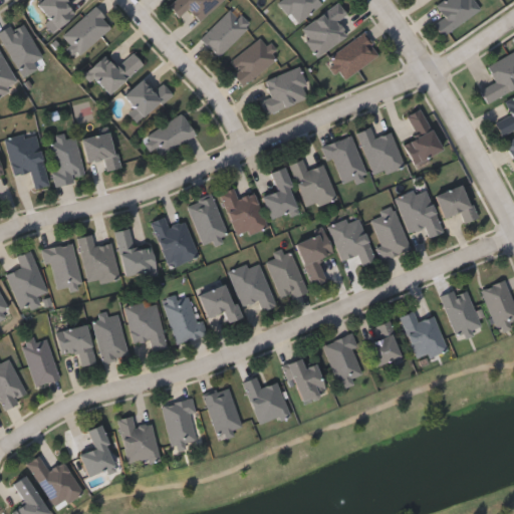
[(34,5),(39,0),(64,0),(63,1),(74,14),(55,30),(34,5)]
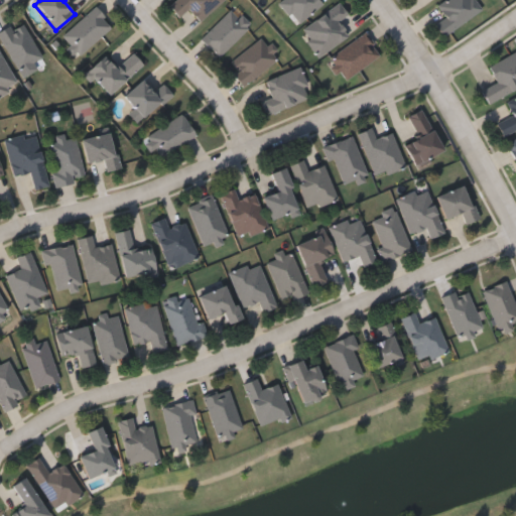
[(167,5),(172,0),(224,0),(199,21),(188,10),(178,18),(167,5)]
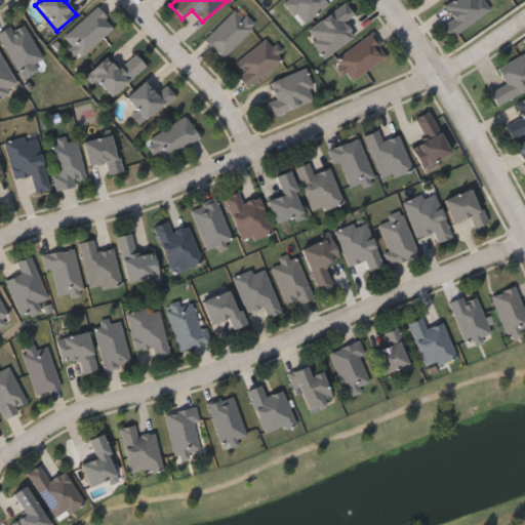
[(304,26),(283,3),(286,0),(325,0),(328,3),(304,26)]
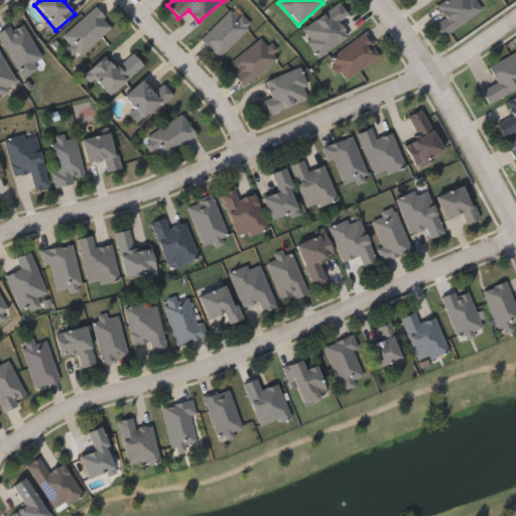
[(474,0),(481,10),(442,36),(434,24),(444,18),(436,5),(443,0),(474,0)]
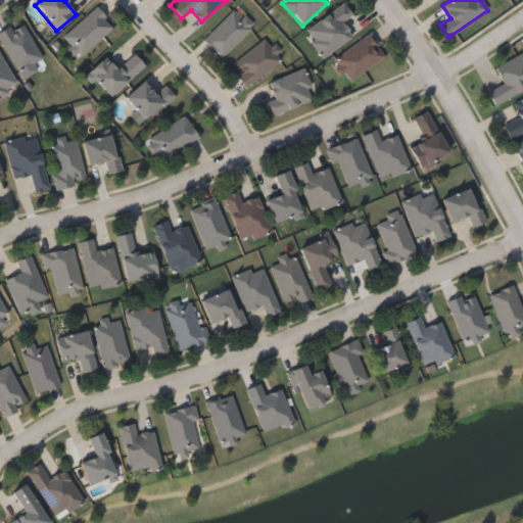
[(352,14),(343,20),(353,36),(322,57),(303,31),(343,2),(352,14)]
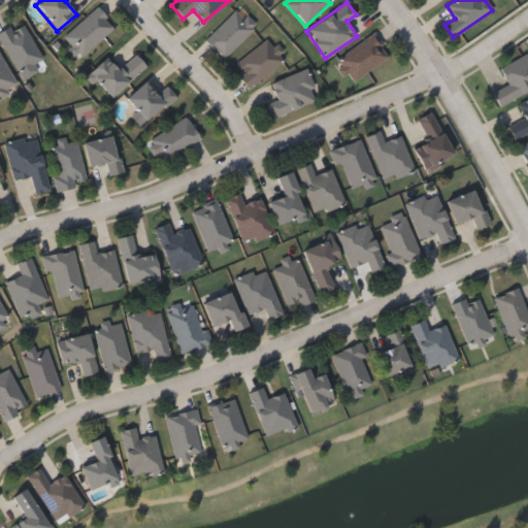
[(113,28),(77,58),(61,38),(97,7),(113,28)]
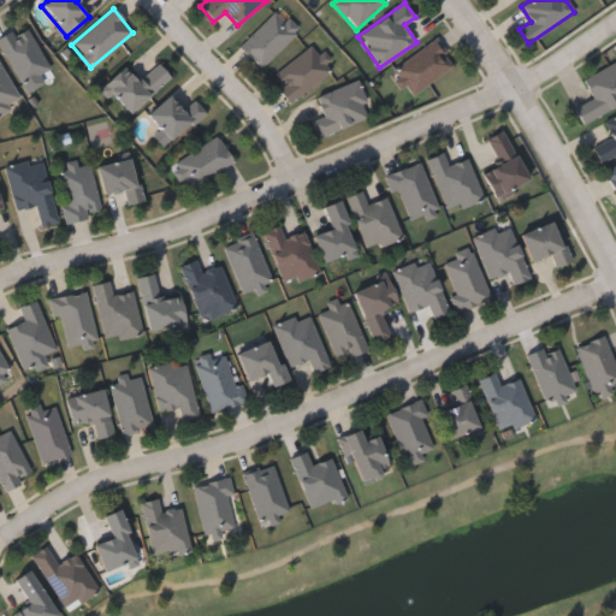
[(238,46),(276,9),(298,30),(260,69),(238,46)]
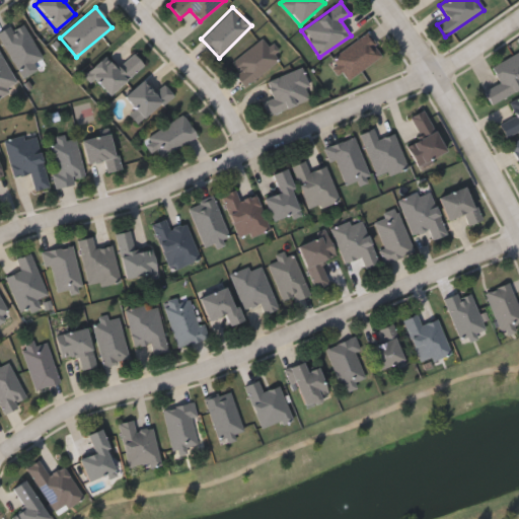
[(0,38),(0,30),(20,20),(42,60),(18,72),(0,38)]
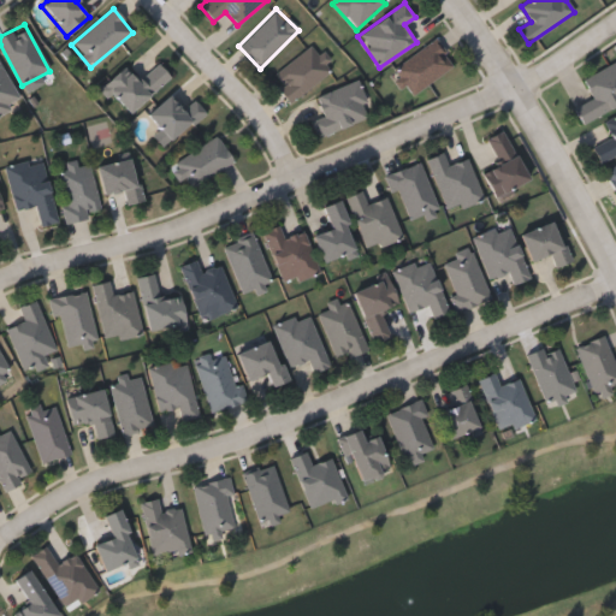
[(454,65),(412,95),(392,69),(436,39),(454,65)]
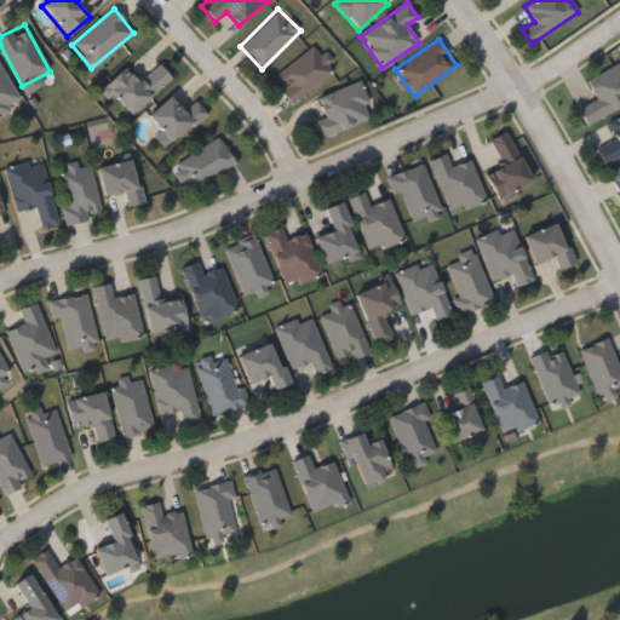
[(273,78),(314,44),(336,69),(293,103),(273,78)]
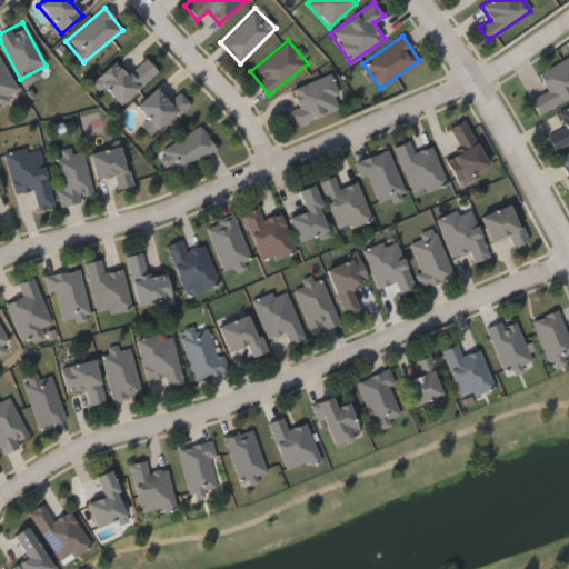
[(538,71),(568,57),(568,98),(537,113),(530,99),(547,90),(538,71)]
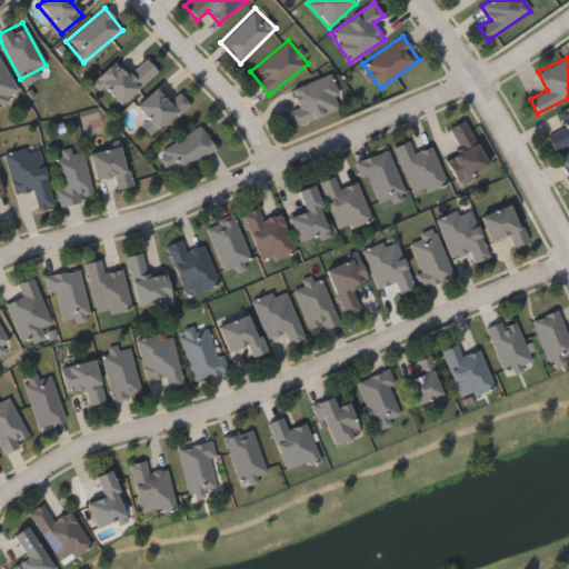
[(157,71),(120,106),(96,80),(115,62),(127,76),(145,58),(157,71)]
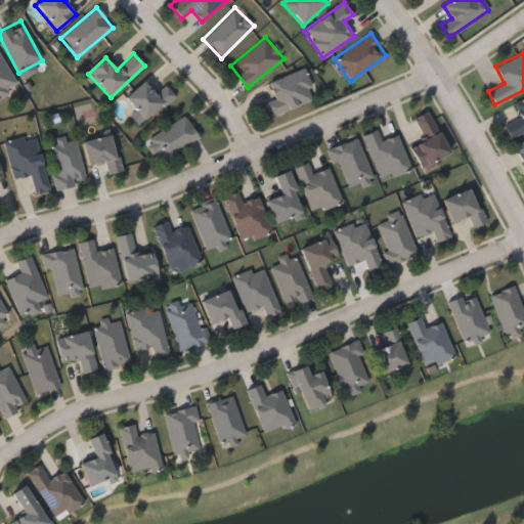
[(0,54),(17,86),(0,95),(0,54)]
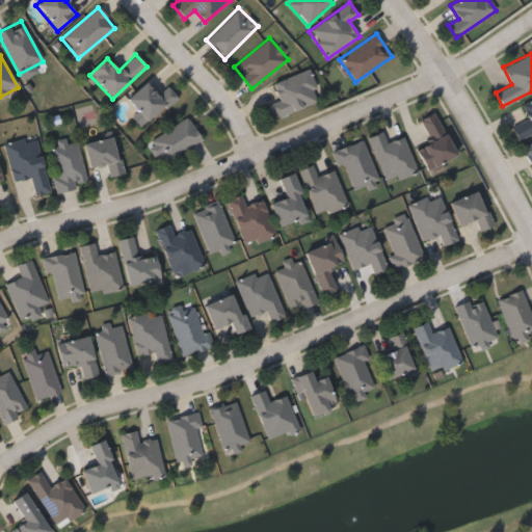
[(273,118),(268,105),(280,100),(272,83),(307,69),(320,100),(273,118)]
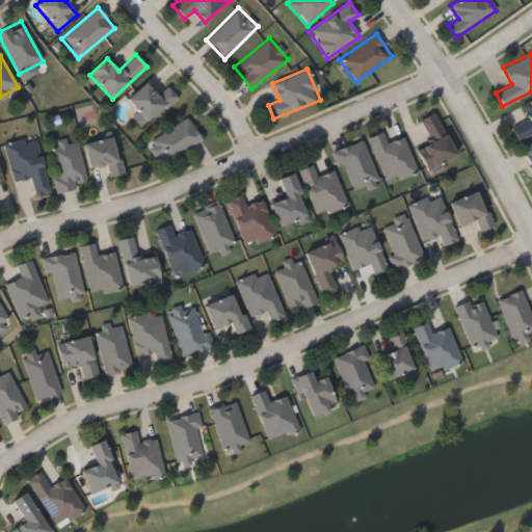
[(168,86),(177,97),(140,127),(133,117),(139,113),(127,98),(147,82),(157,95),(168,86)]
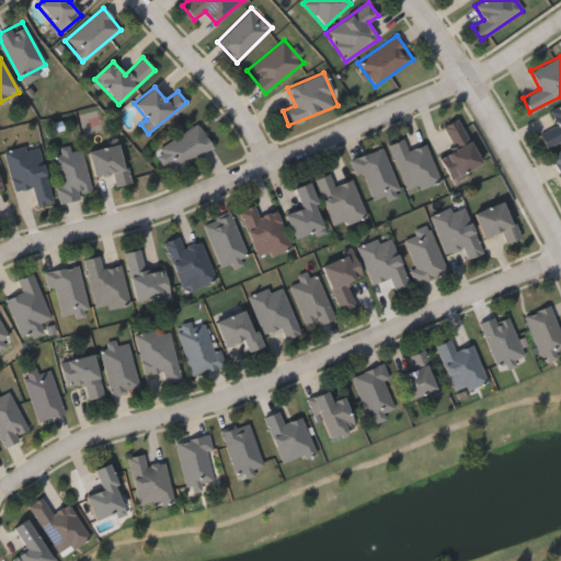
[(560,140),(547,148),(539,134),(557,125),(549,111),(560,104),(560,140)]
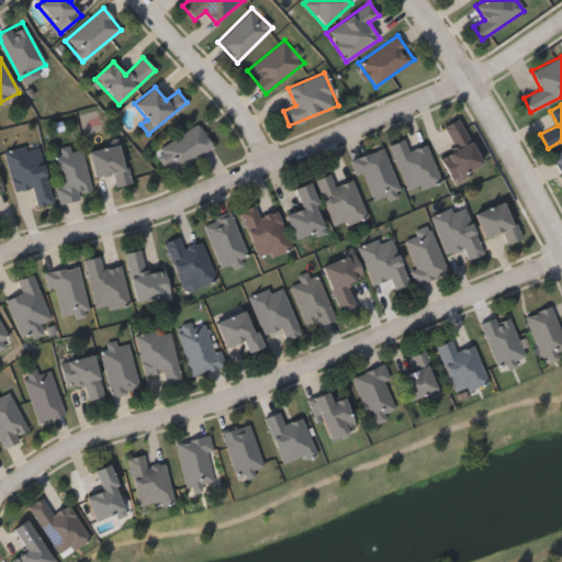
[(461,119),(481,166),(450,178),(441,156),(454,150),(445,125),(461,119)]
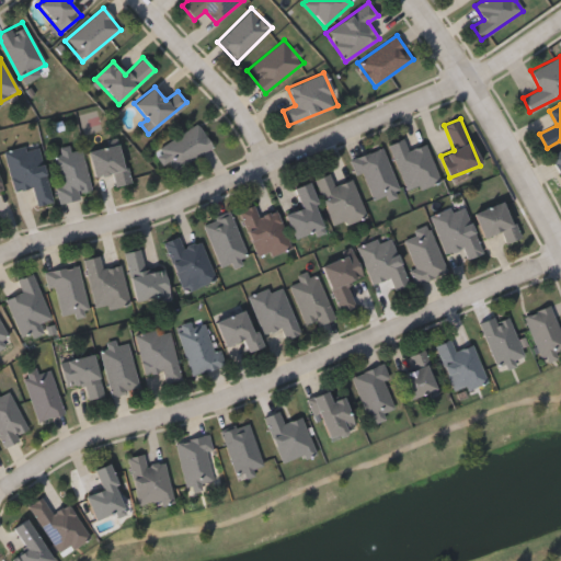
[(169,173),(155,149),(198,123),(213,148),(169,173)]
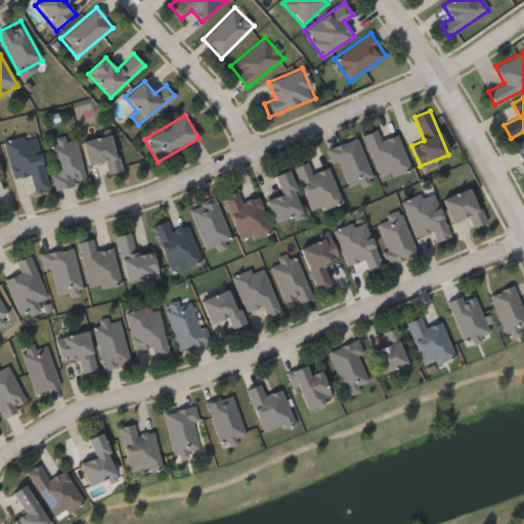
[(398,134),(410,170),(380,180),(363,134),(377,130),(381,140),(398,134)]
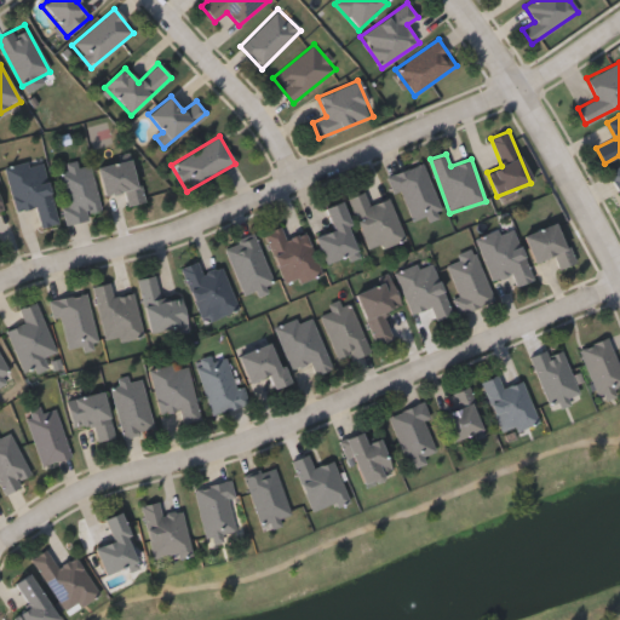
[(142,202),(127,206),(124,191),(104,196),(97,166),(131,158),(142,202)]
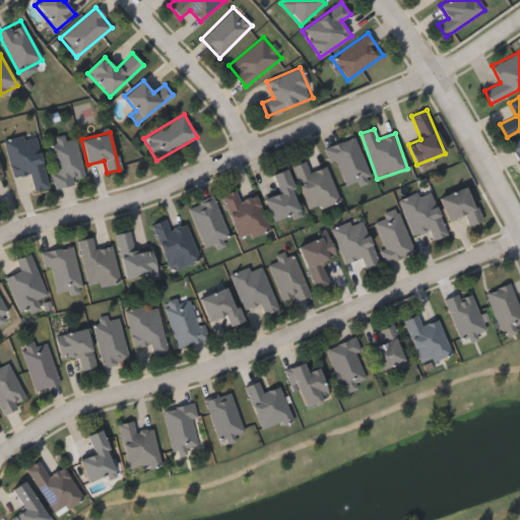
[(37,133),(48,188),(34,191),(30,172),(11,176),(4,140),(37,133)]
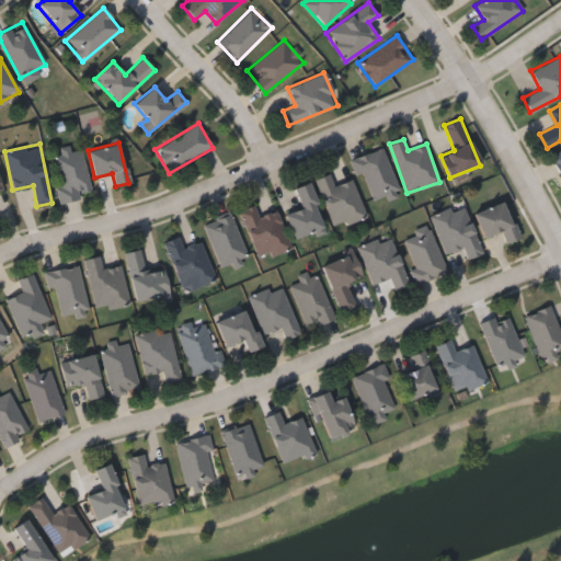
[(370,203),(353,158),(381,147),(399,191),(370,203)]
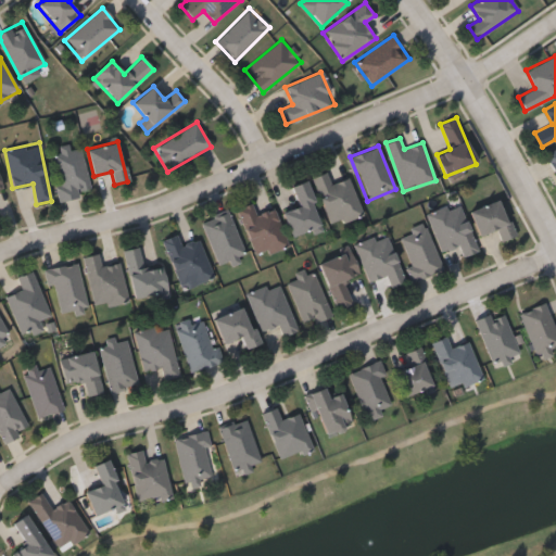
[(59,199),(51,152),(81,147),(89,193),(59,199)]
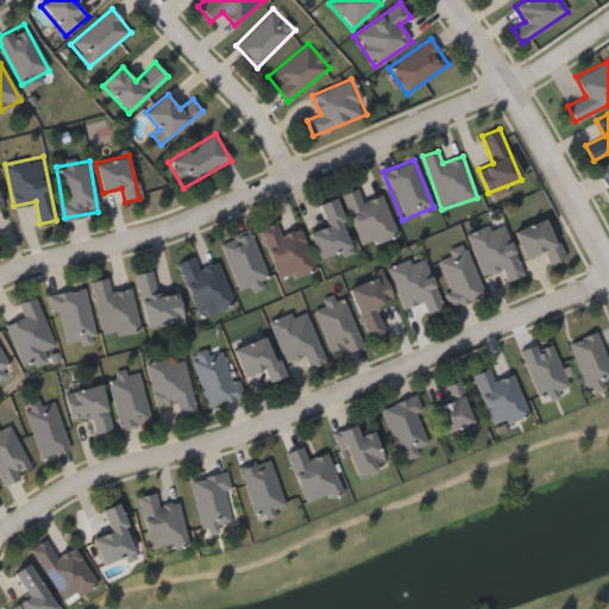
[(362,201),(382,194),(396,236),(360,248),(343,194),(358,188),(362,201)]
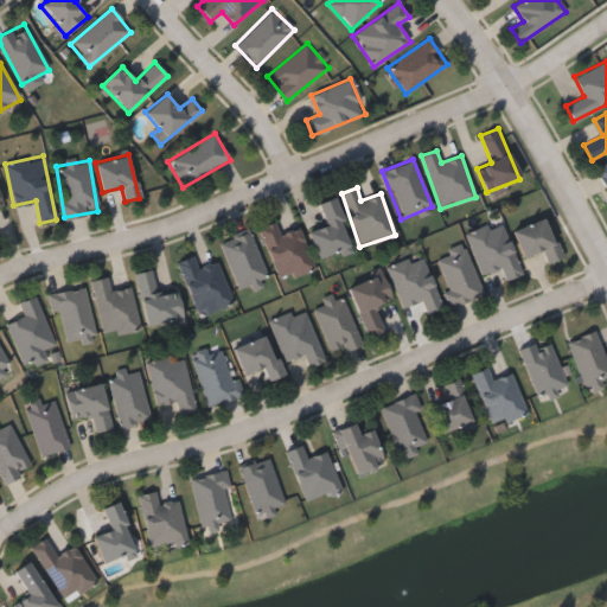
[(310,231),(325,227),(318,203),(336,197),(352,247),(318,259),(310,231)]
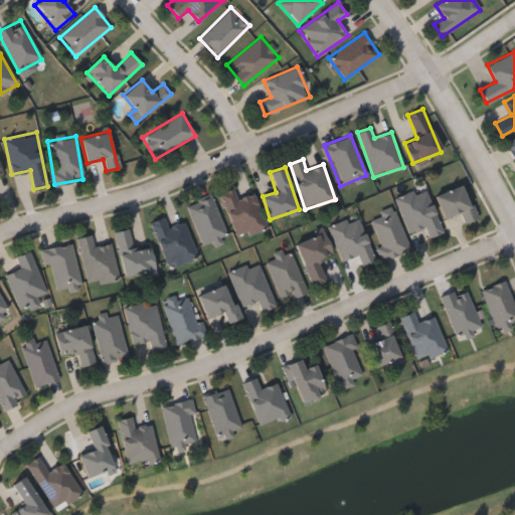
[(460,211),(444,218),(435,195),(463,184),(476,218),(465,223),(460,211)]
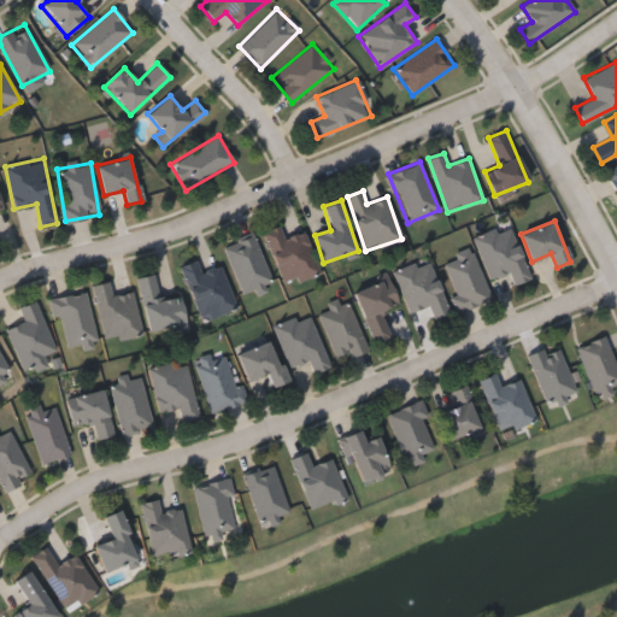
[(304,230),(318,272),(282,286),(264,230),(280,225),(283,238),(304,230)]
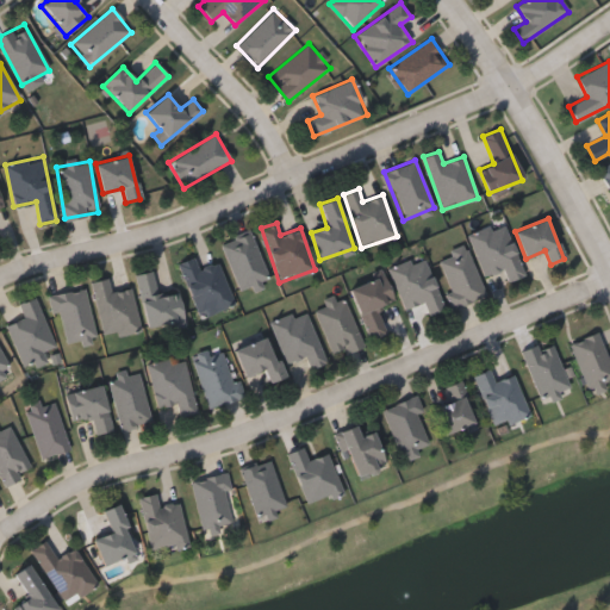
[(504,269),(483,275),(470,234),(506,223),(523,277),(508,281),(504,269)]
